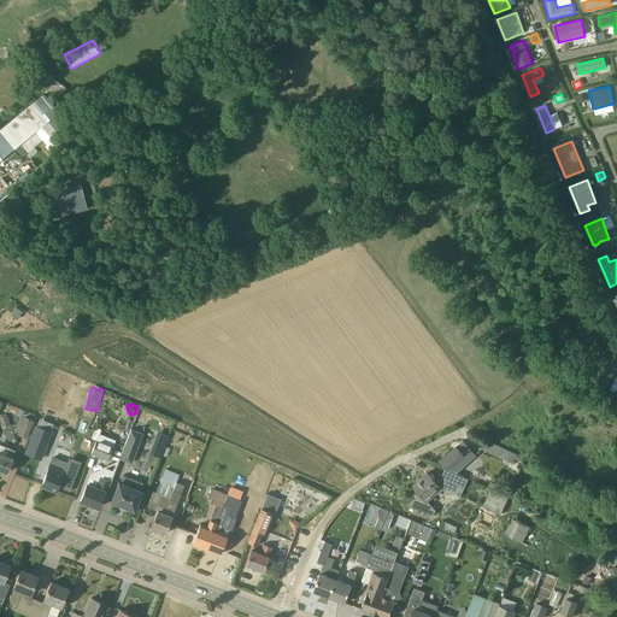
[(0,423),(1,428),(10,425),(7,416),(0,417),(0,423)]
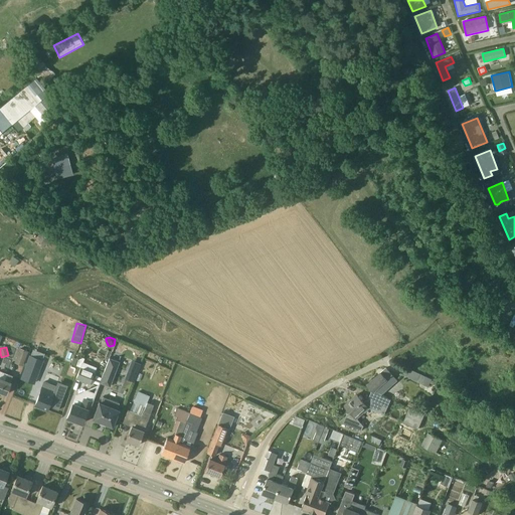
[(22,366),(28,352),(20,349),(15,363),(22,366)]
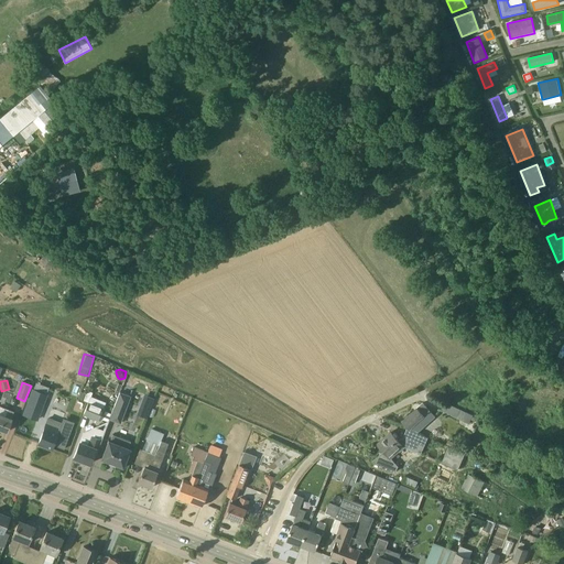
[(32,389),(22,414),(39,421),(47,394),(32,389)]
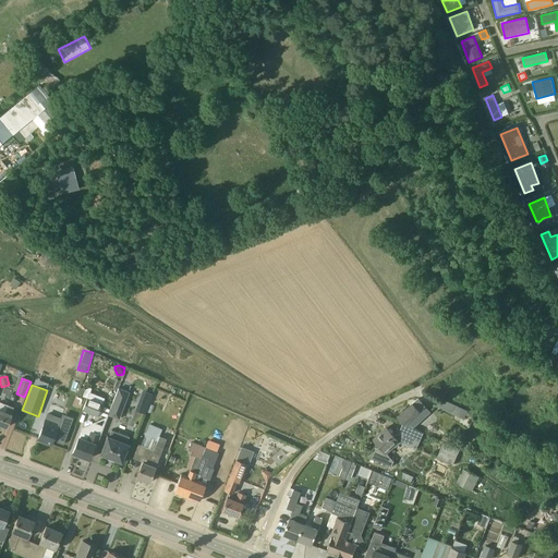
[(112,403),(113,403),(123,408),(129,392),(119,388),(112,403)]
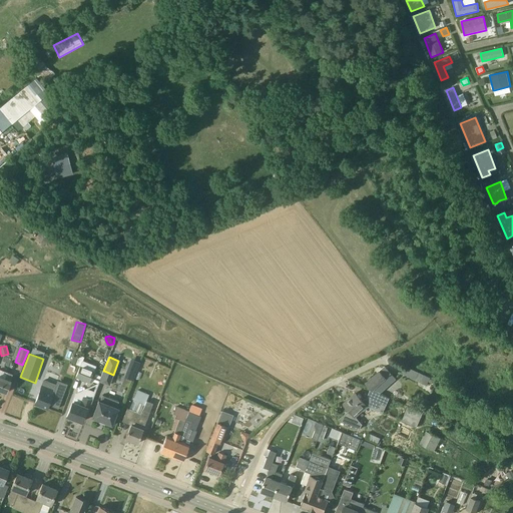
[(135,359),(132,371),(149,377),(153,365),(135,359)]
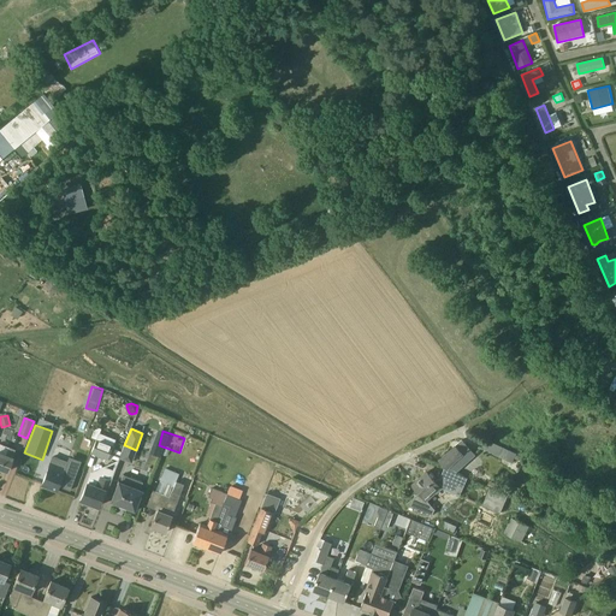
[(72,448),(84,452),(89,440),(77,437),(72,448)]
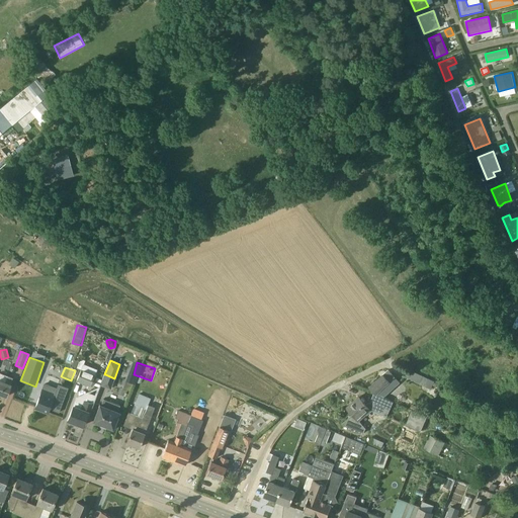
[(376,395),(383,398),(400,382),(389,370),(369,386),(376,395)]
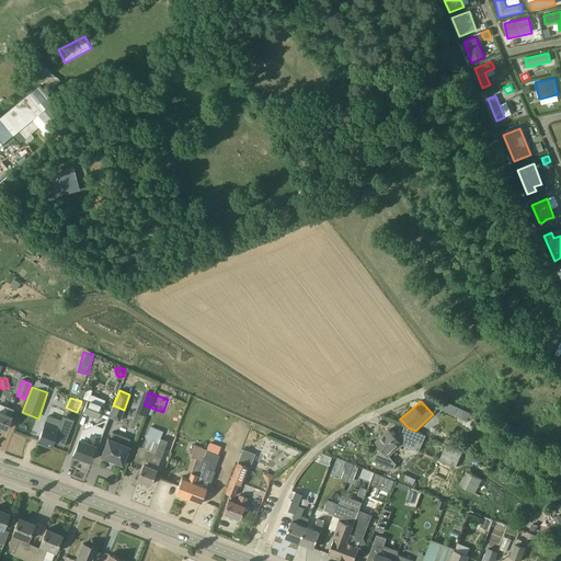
[(466,422),(470,414),(445,401),(437,409),(466,422)]
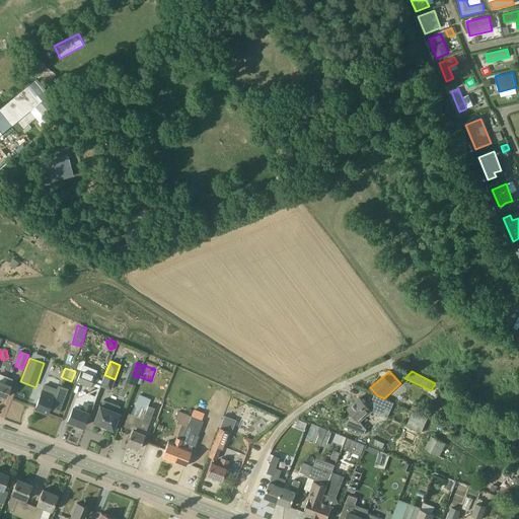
[(89,386),(93,378),(80,373),(77,381),(89,386)]
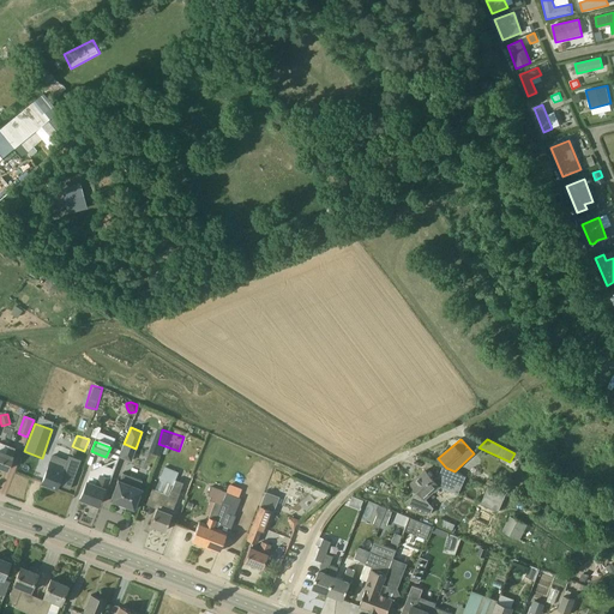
[(16,449),(8,445),(6,453),(0,451),(0,468),(7,470),(12,456),(16,449)]
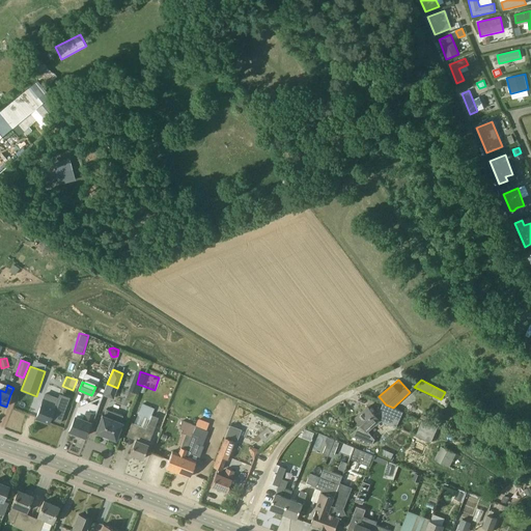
[(58,398),(46,394),(36,418),(49,423),(50,420),(61,424),(71,399),(59,394),(58,398)]
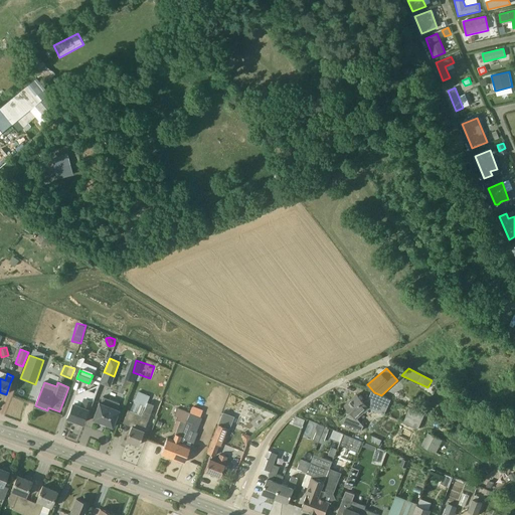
[(67,420),(73,422),(74,420),(81,423),(88,409),(90,410),(96,394),(95,393),(95,394),(86,391),(76,395),(67,417),(68,418),(67,420)]
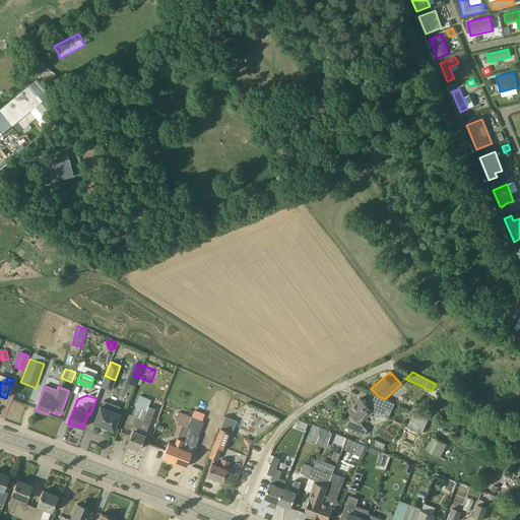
[(372,403),(368,406),(361,398),(348,409),(354,416),(343,426),(366,435),(368,431),(368,430),(361,421),(372,411),(388,418),(391,411),(395,402),(385,399),(378,396),(375,395),(372,403)]
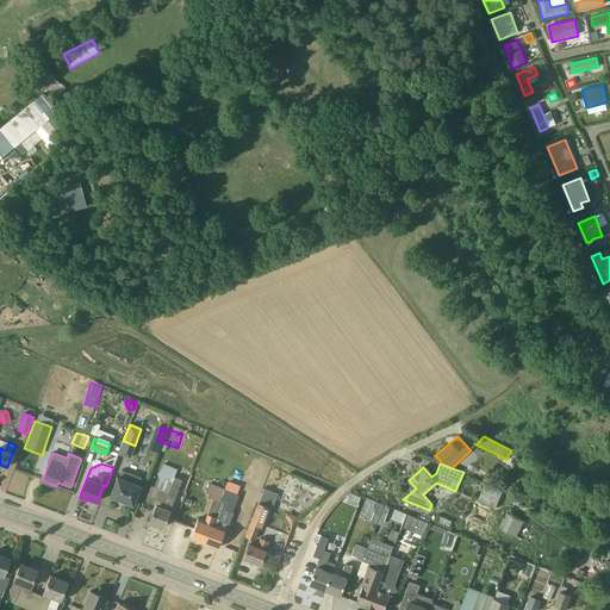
[(179,490),(170,486),(176,470),(165,465),(156,487),(151,486),(147,498),(157,503),(149,522),(163,528),(179,490)]
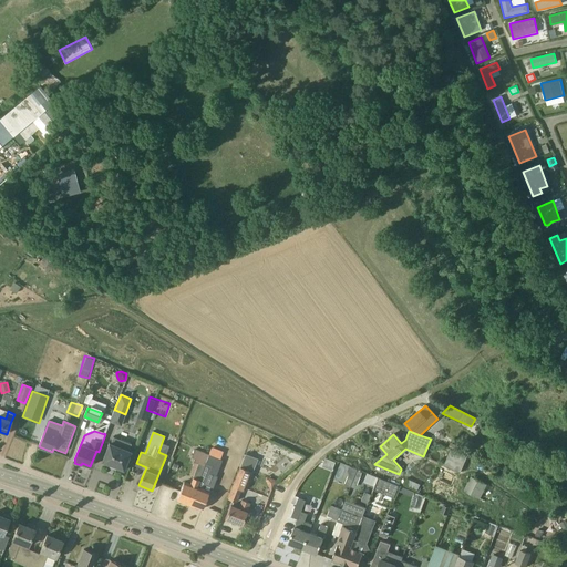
[(110,443),(102,462),(110,464),(110,465),(115,467),(115,466),(124,470),(131,451),(129,451),(132,444),(114,436),(111,444),(110,443)]
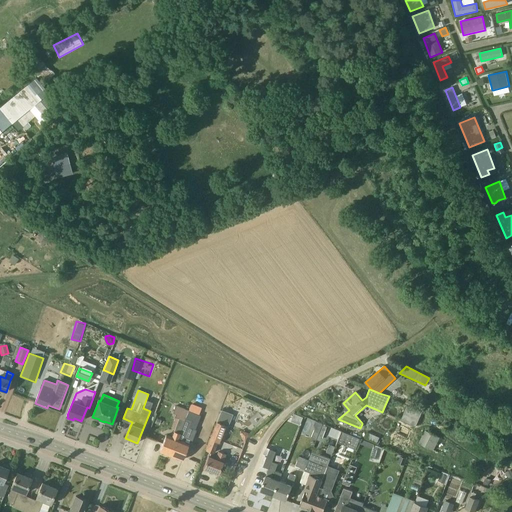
[(171,456),(180,434),(189,411),(176,406),(173,413),(176,414),(175,417),(176,417),(171,429),(175,430),(172,437),(166,435),(160,451),(171,456)]
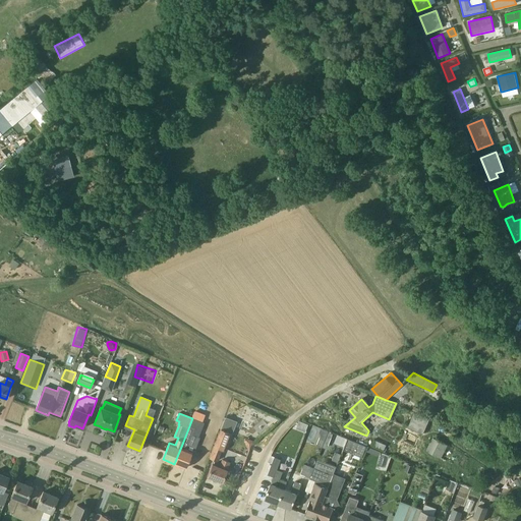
[(429,419),(414,413),(408,427),(423,435),(429,419)]
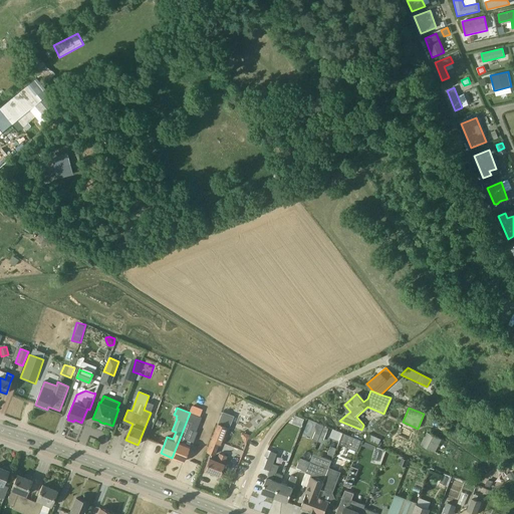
[(199,417),(190,413),(181,436),(172,458),(183,462),(190,446),(184,444),(191,425),(195,426),(199,417)]
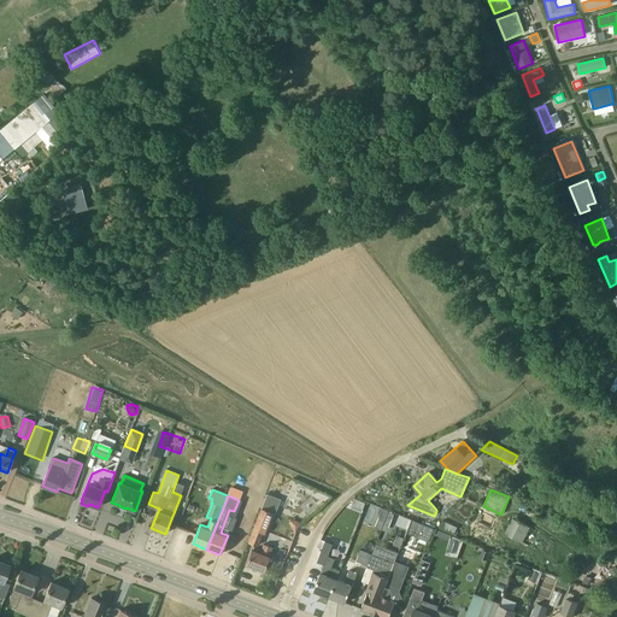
[(378,512),(380,517),(386,519),(389,512),(389,511),(380,507),(378,512)]
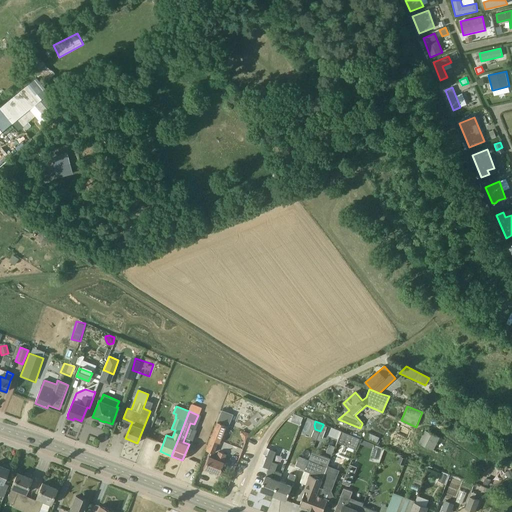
[(213,454),(217,443),(220,444),(227,427),(217,423),(205,451),(213,454)]
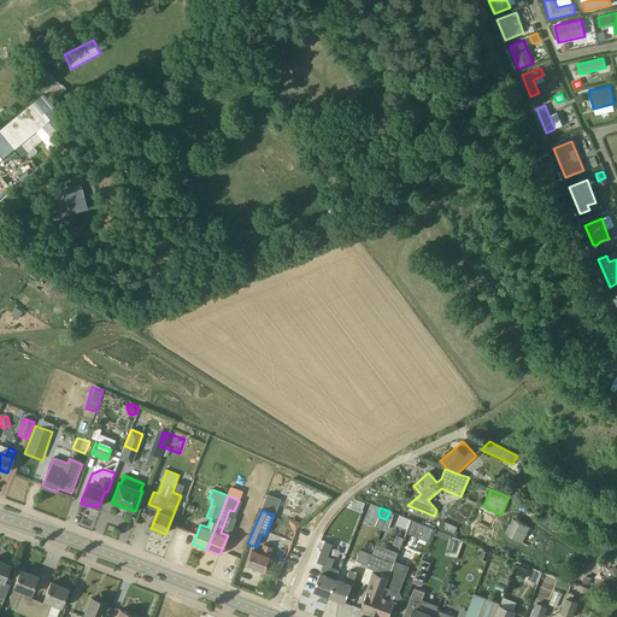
[(579,512),(575,522),(589,528),(593,518),(579,512)]
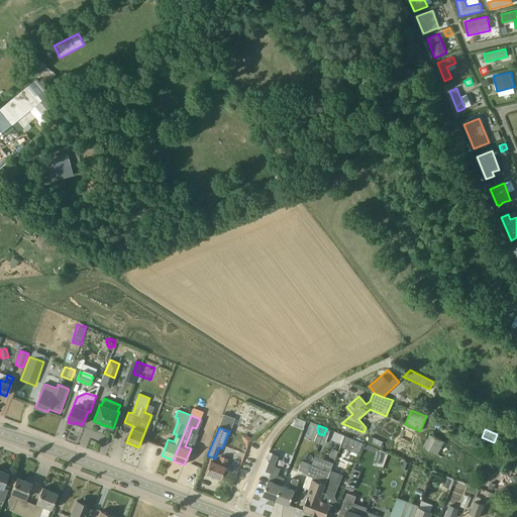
[(246,446),(248,446),(251,437),(243,434),(242,437),(246,446)]
